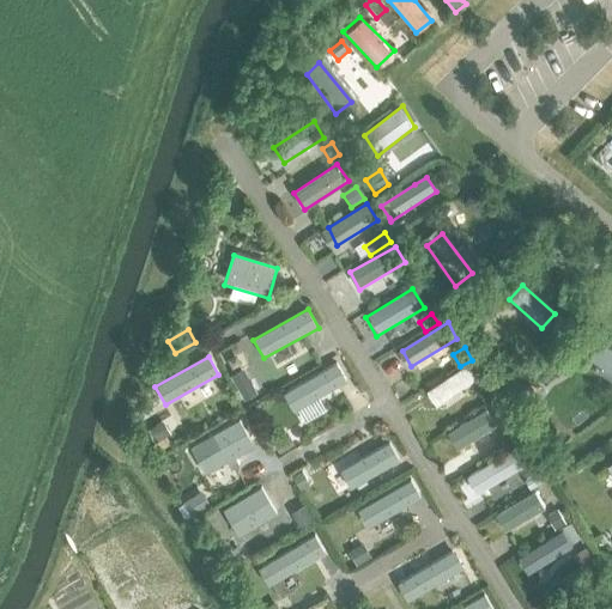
[(337,364),(283,394),(294,413),(347,382),(337,364)]
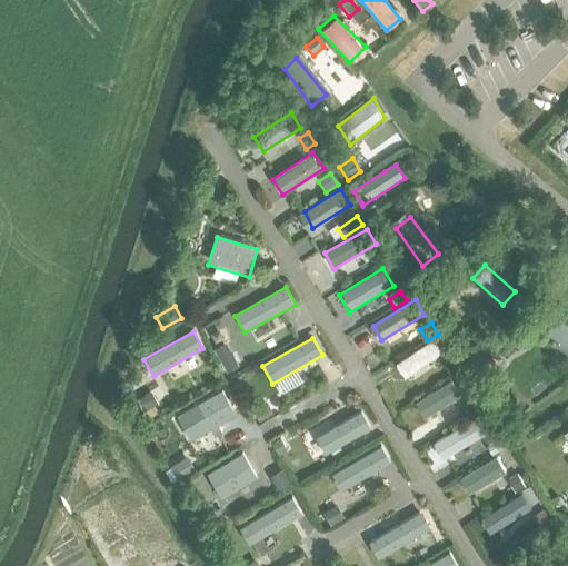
[(396,364),(407,379),(442,354),(435,339),(396,364)]
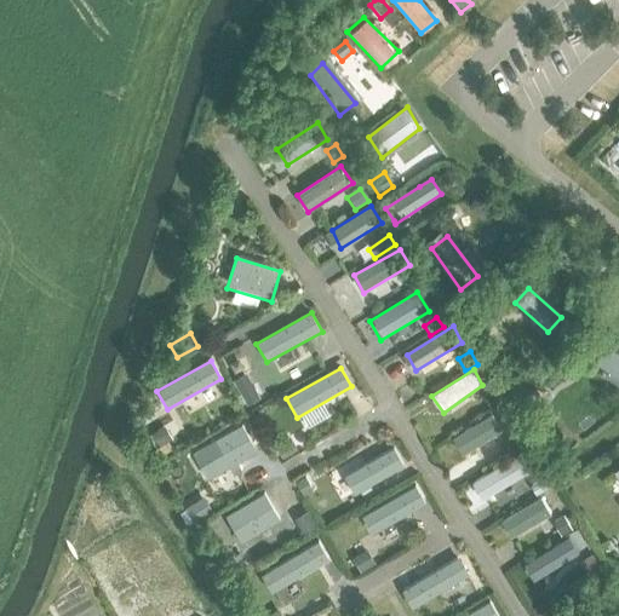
[(246,374),(234,381),(247,404),(259,398),(246,374)]
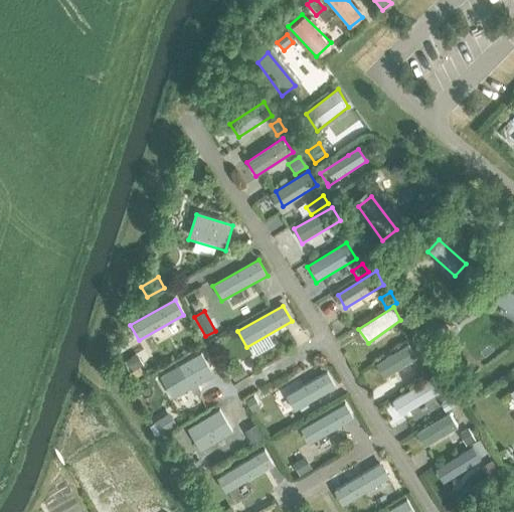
[(450,321),(441,334),(476,359),(485,346),(450,321)]
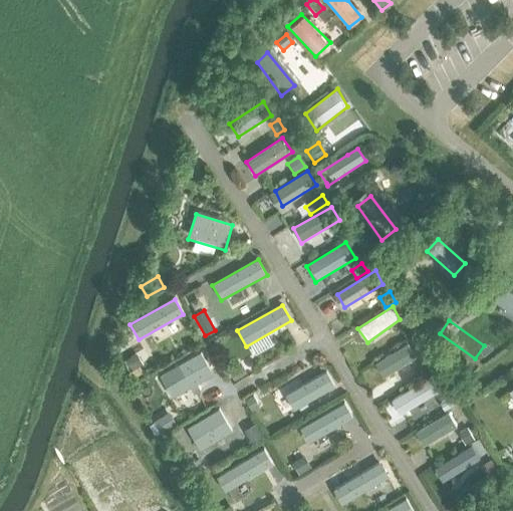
[(409,325),(400,330),(408,342),(416,337),(409,325)]
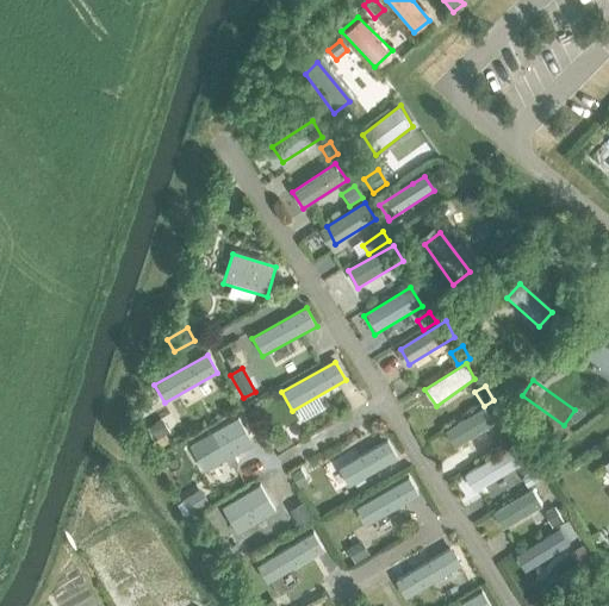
[(484,410),(443,436),(453,451),(493,425),(484,410)]
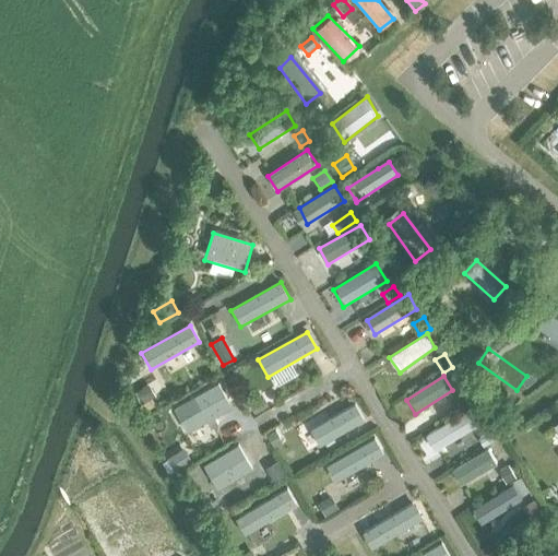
[(181,405),(196,430),(232,410),(218,385),(181,405)]
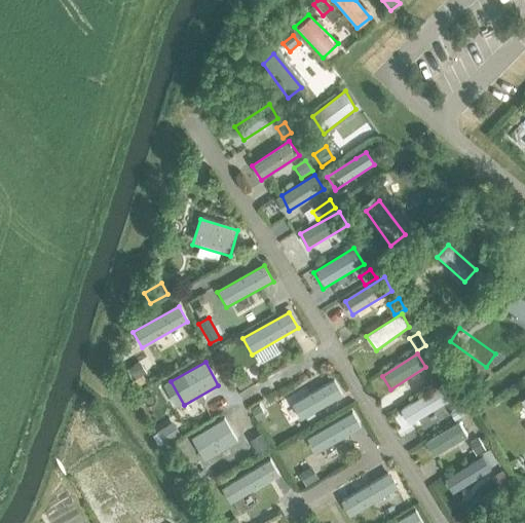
[(140,363),(127,370),(134,380),(138,387),(146,383),(142,376),(146,373),(140,363)]
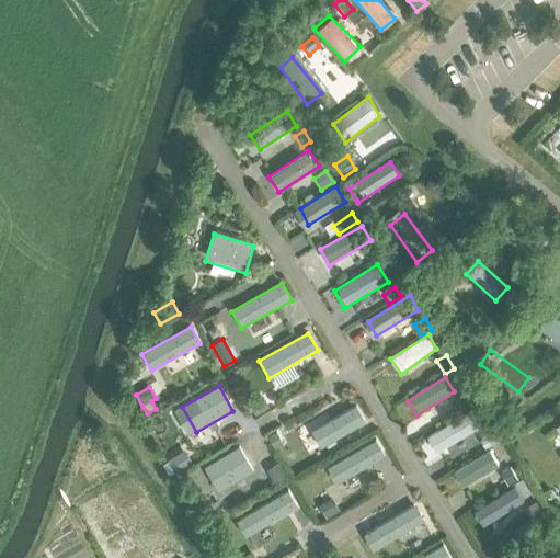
[(467,395),(458,400),(465,412),(473,407),(467,395)]
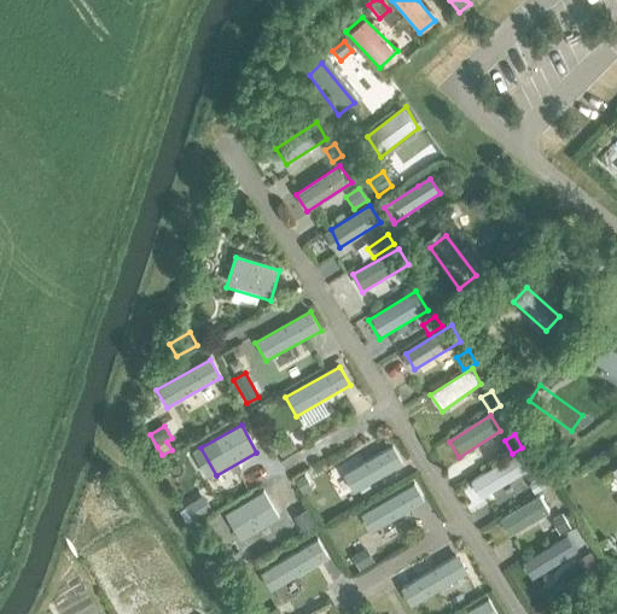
[(289,438),(273,446),(280,457),(295,449),(289,438)]
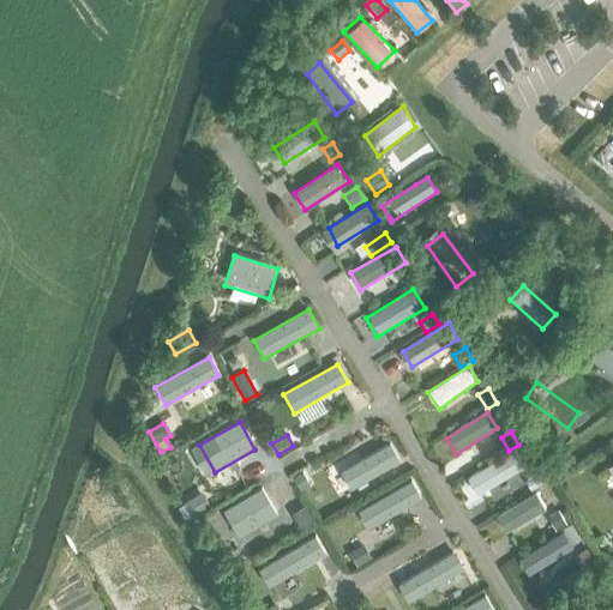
[(341,472),(352,490),(401,461),(389,444),(341,472)]
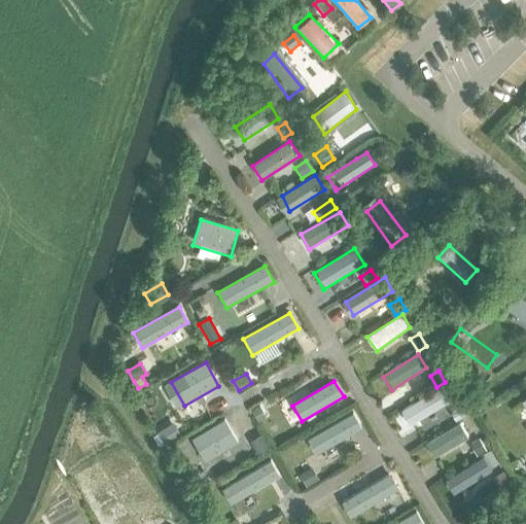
[(441,388),(400,412),(410,427),(449,404),(441,388)]
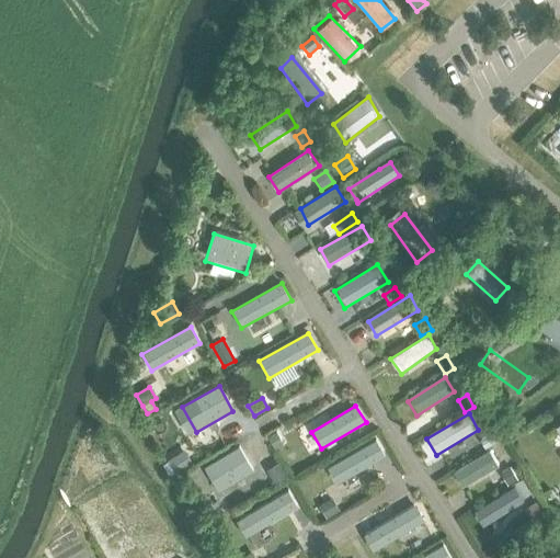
[(276,433),(267,439),(274,450),(283,445),(276,433)]
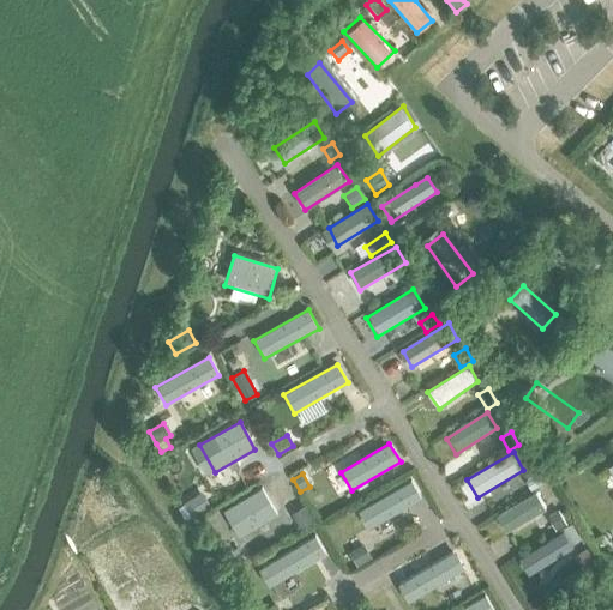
[(542,473),(524,484),(530,494),(548,483),(542,473)]
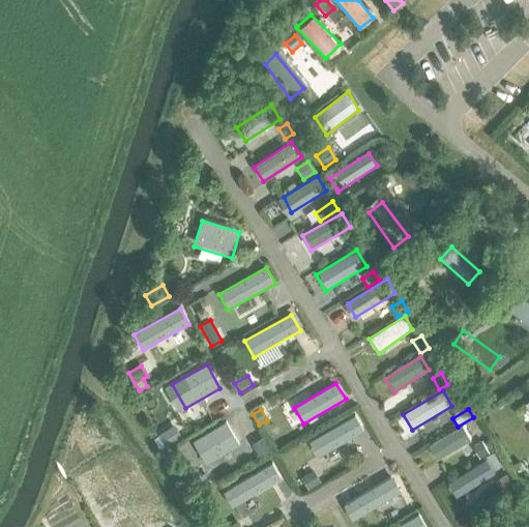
[(356,414),(310,440),(320,458),(365,431),(356,414)]
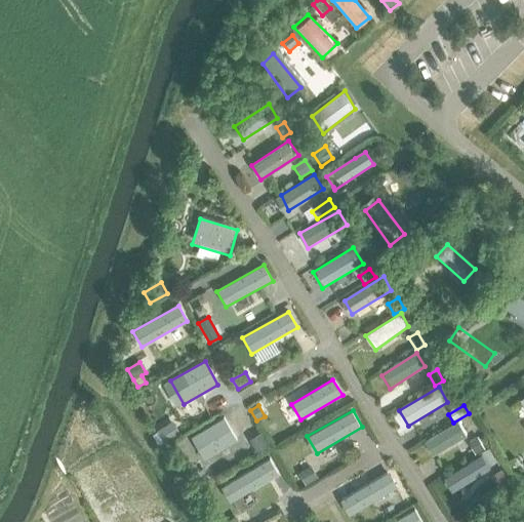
[(191,438),(205,462),(237,442),(224,419),(191,438)]
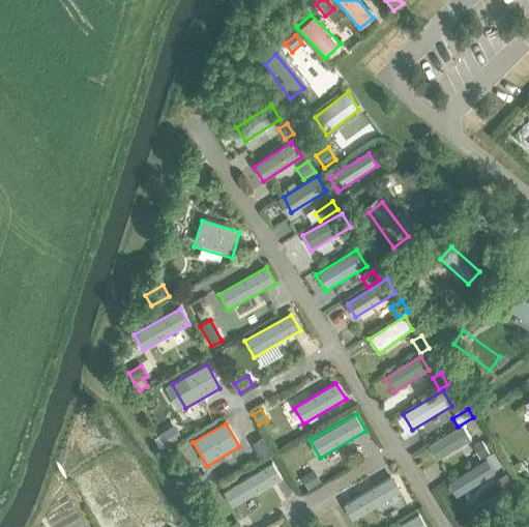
[(173,427),(157,436),(166,448),(180,438),(173,427)]
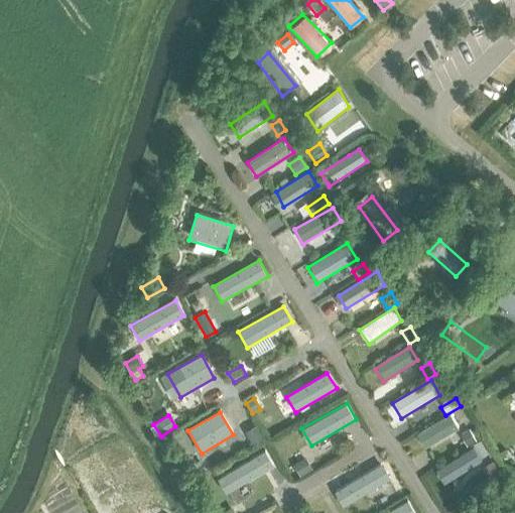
[(419,434),(426,450),(461,429),(452,415),(419,434)]
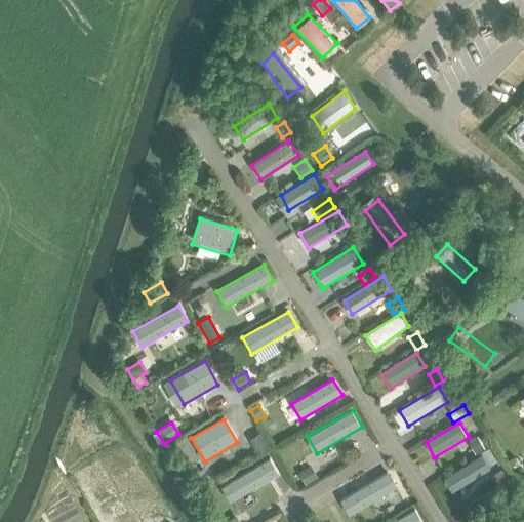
[(260,437),(250,443),(256,454),(268,447),(260,437)]
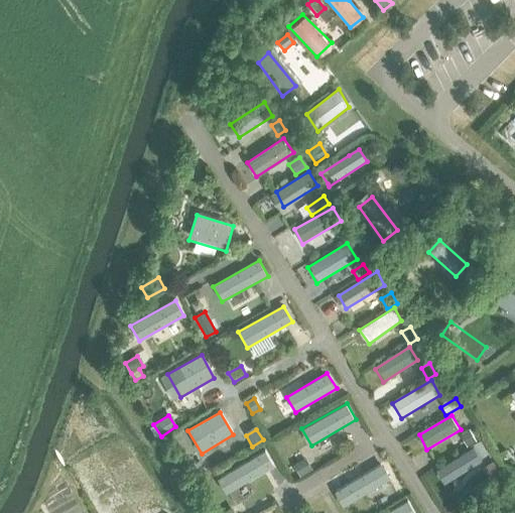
[(469,431),(460,436),(467,449),(476,443),(469,431)]
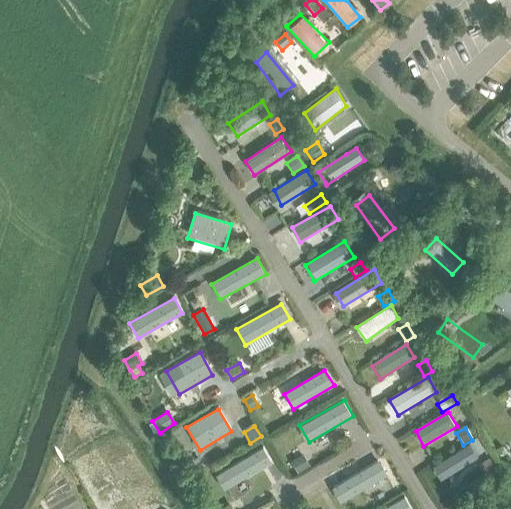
[(445,477),(481,455),(473,442),(437,464),(445,477)]
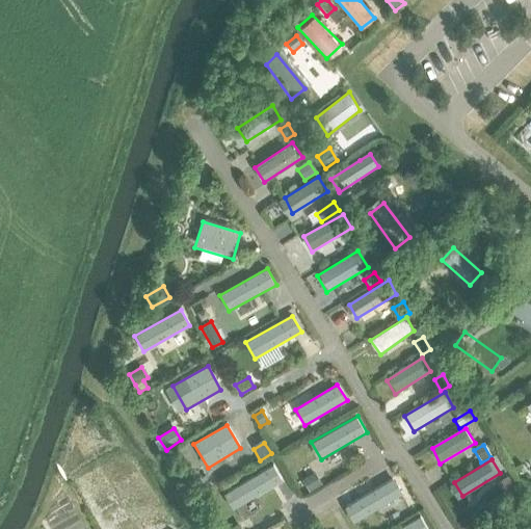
[(224,495),(234,510),(284,480),(274,466),(224,495)]
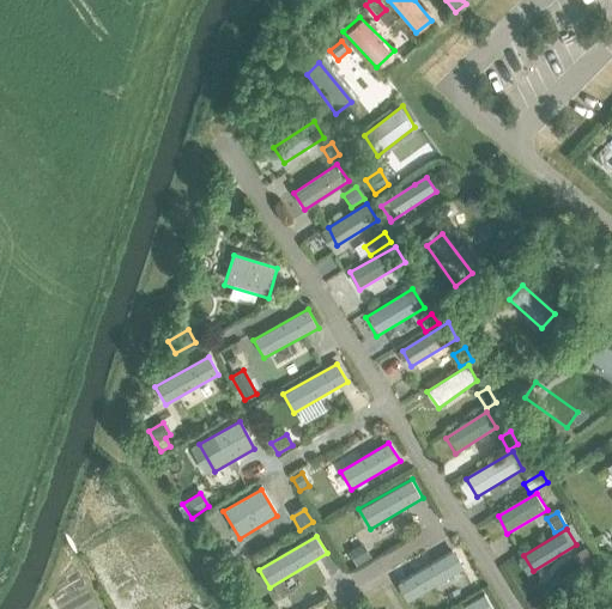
[(362,546),(347,554),(356,566),(370,558),(362,546)]
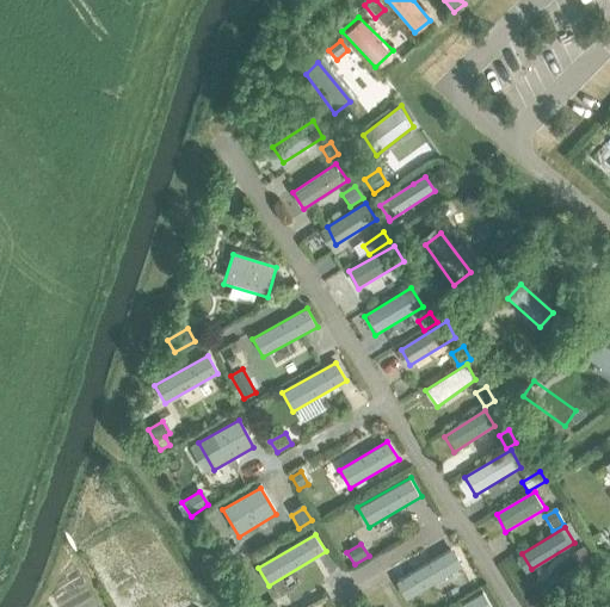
[(585,550),(573,557),(581,571),(595,564),(585,550)]
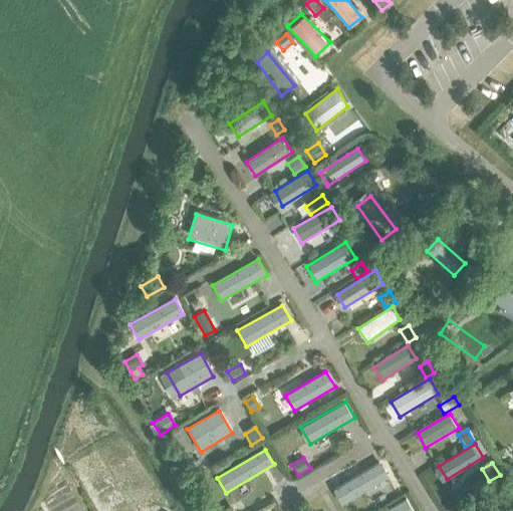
[(334,491),(343,505),(391,477),(382,464),(334,491)]
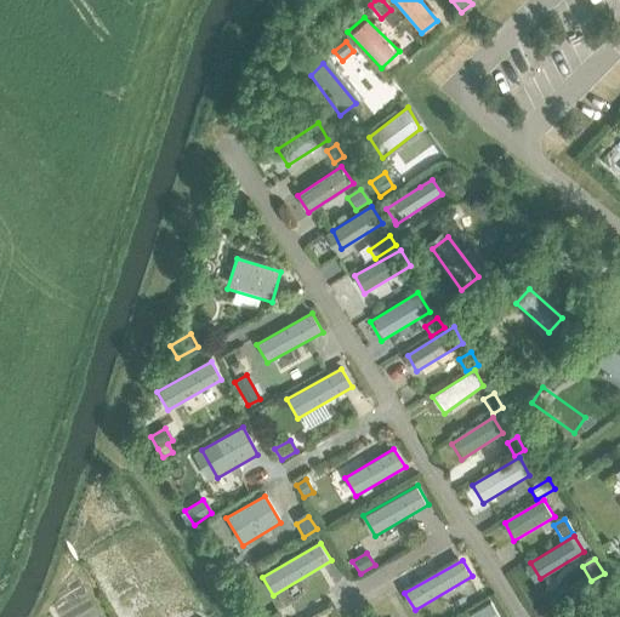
[(499,616),(493,605),(470,616),(499,616)]
